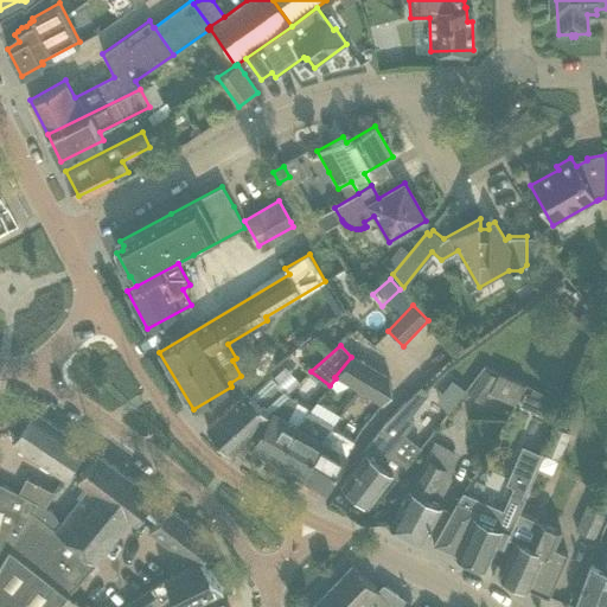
[(360,391),(377,370),(351,357),(334,377),(336,378),(337,377),(360,391)]
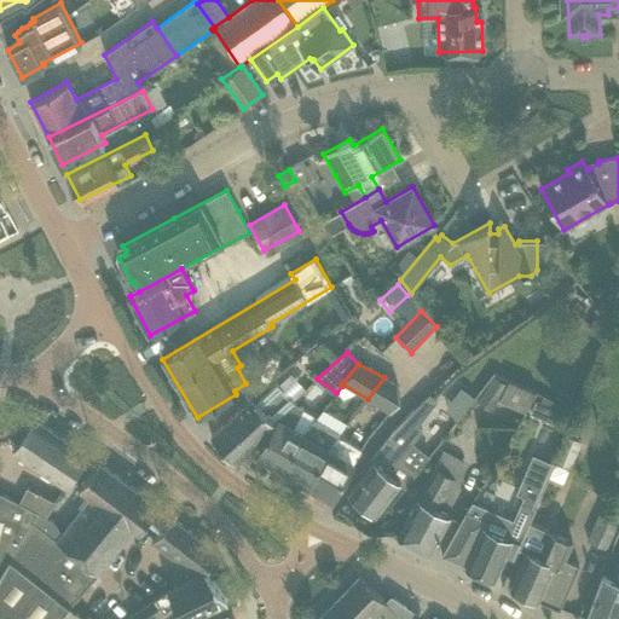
[(526,414),(536,392),(496,372),(476,400),(492,411),(499,400),(526,414)]
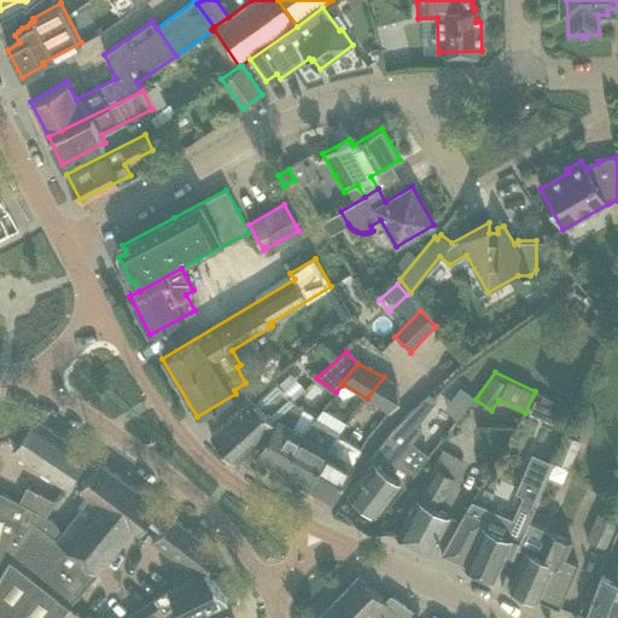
[(400,400),(397,383),(384,377),(367,398),(390,410),(400,400)]
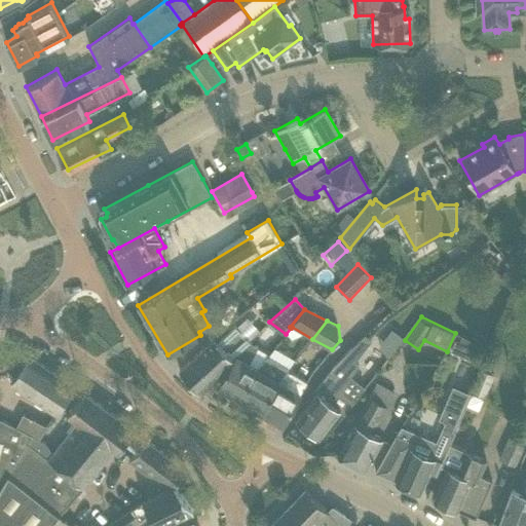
[(236,355),(249,342),(248,342),(250,340),(235,326),(218,341),(215,338),(179,370),(198,391),(214,378),(234,360),(236,355)]
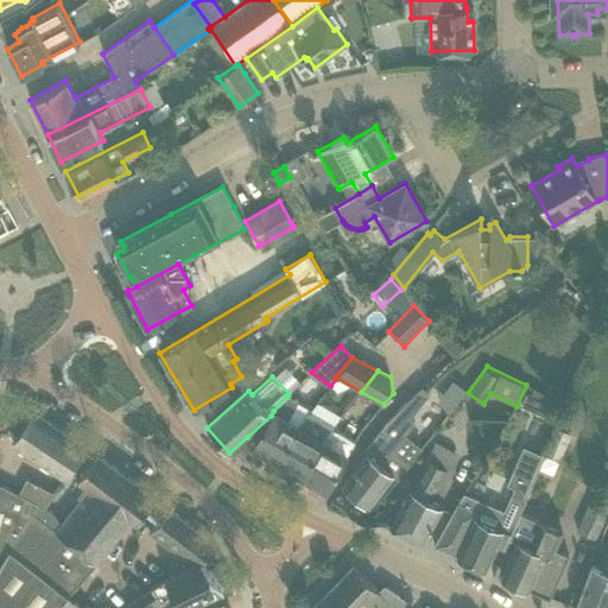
[(416,410),(429,393),(422,387),(406,403),(416,410)]
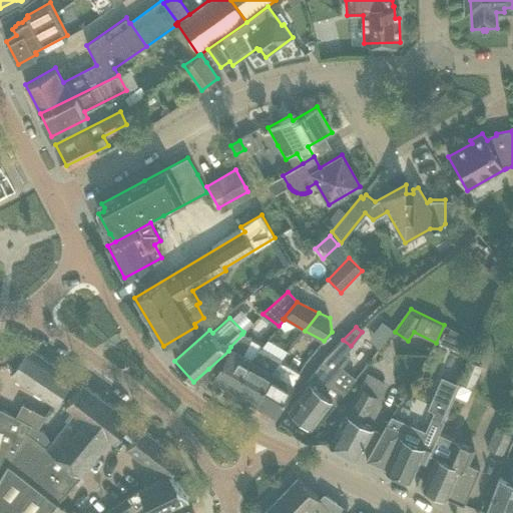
[(234,388),(251,360),(242,354),(251,339),(242,334),(230,347),(228,351),(224,358),(213,376),(234,388)]
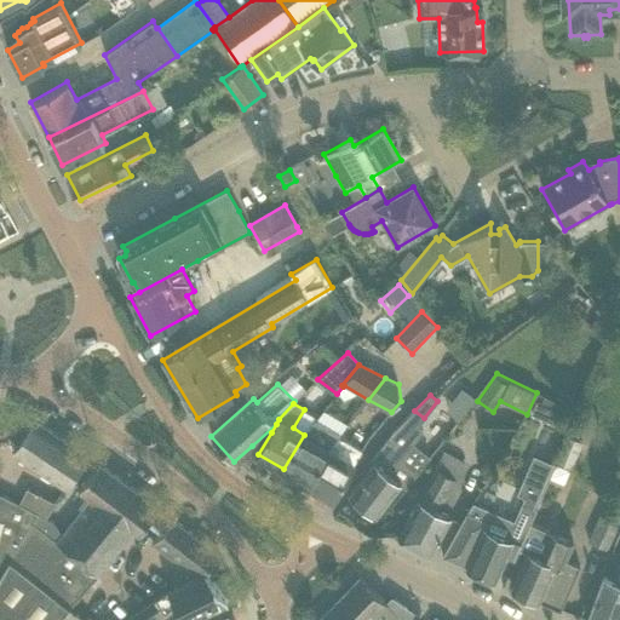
[(557,409),(551,424),(567,430),(573,415),(557,409)]
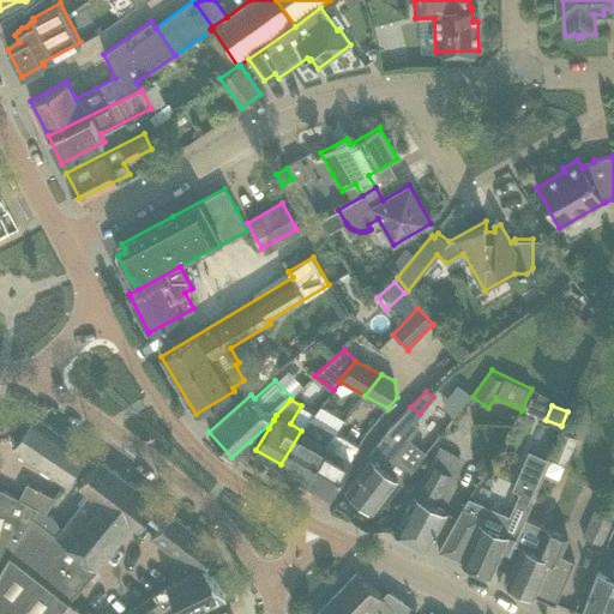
[(404,446),(419,428),(403,414),(391,426),(367,456),(371,459),(347,489),(373,510),(397,480),(402,483),(421,459),(404,446)]
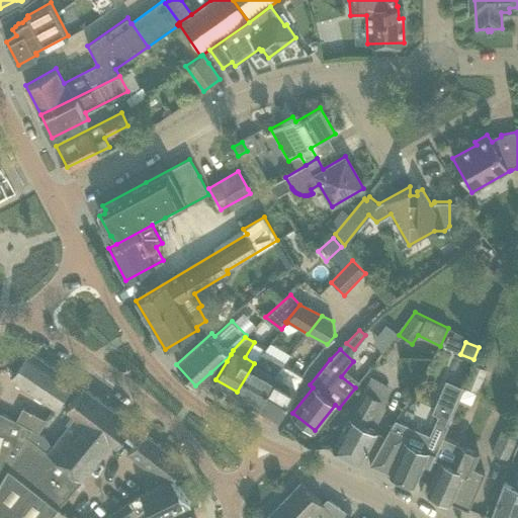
[(73,380),(51,365),(29,350),(11,377),(55,407),(73,380)]
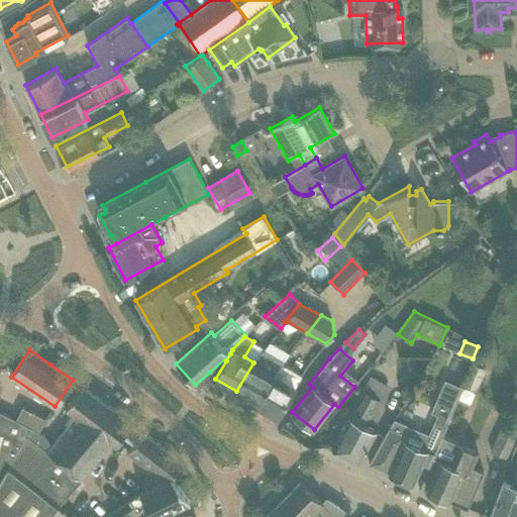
[(274,374),(283,363),(264,350),(253,363),(236,391),(256,403),(274,374)]
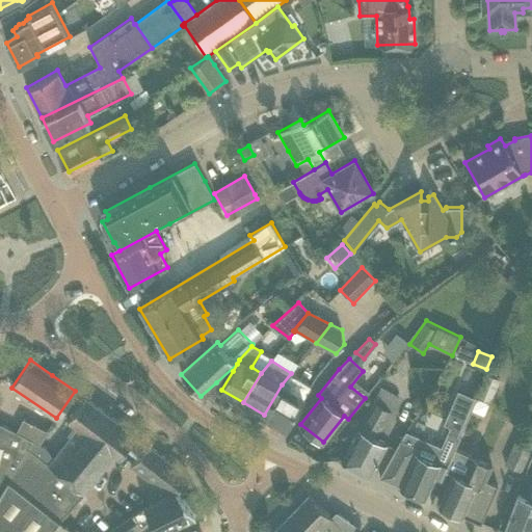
[(286,427),(303,398),(311,386),(291,373),(282,384),(264,415),(286,427)]
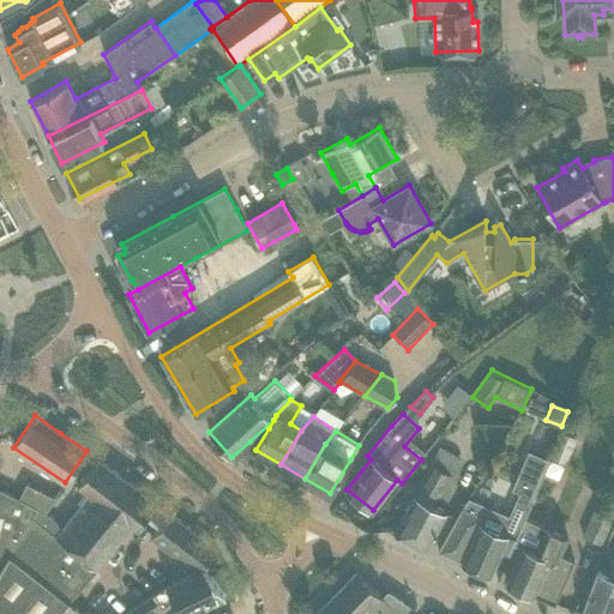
[(578,439),(561,432),(553,451),(553,452),(551,458),(566,465),(578,439)]
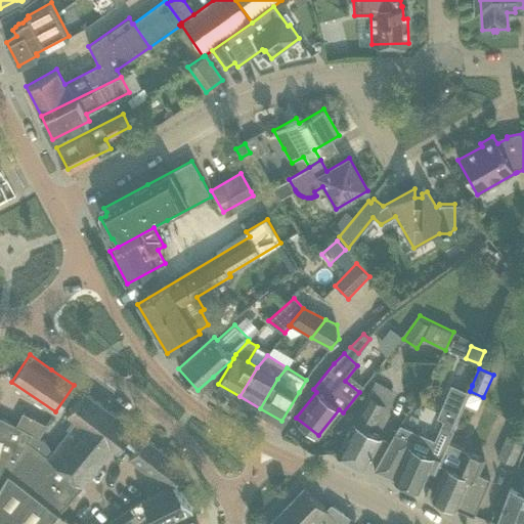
[(370,431),(385,405),(393,390),(376,381),(337,453),(364,468),(381,436),(370,431)]
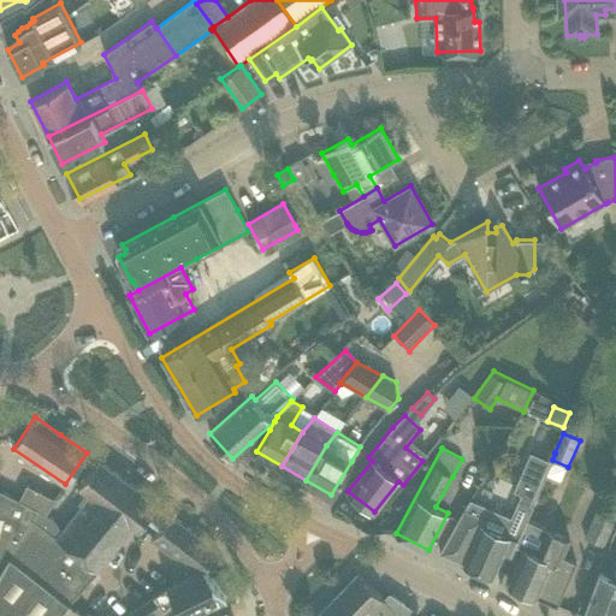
[(465,509),(439,552),(442,554),(466,564),(469,566),(471,569),(475,570),(478,569),(484,572),(492,576),(496,570),(502,554),(503,552),(510,555),(529,513),(542,484),(552,462),(529,452),(513,491),(521,495),(516,508),(511,517),(490,507),(485,517),(465,509)]
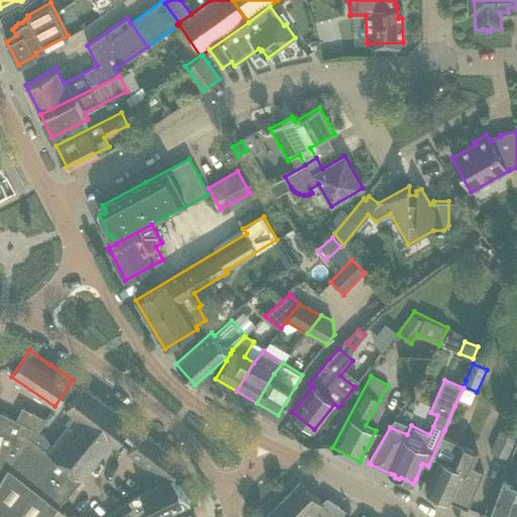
[(91,425),(107,404),(82,386),(66,407),(77,416),(48,452),(48,453),(62,463),(91,425)]
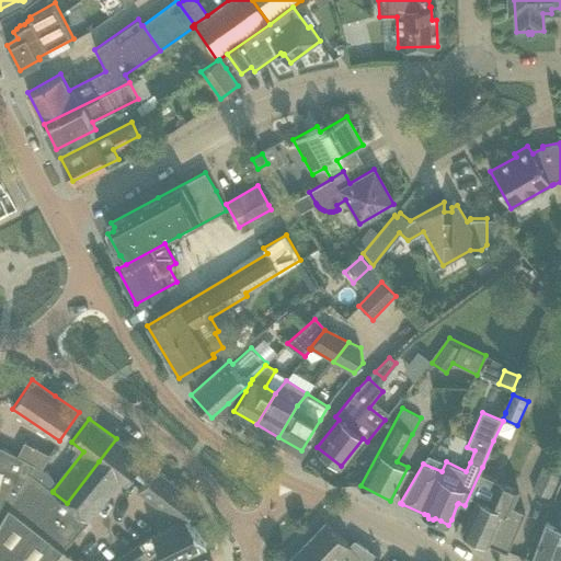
[(142,459),(116,438),(99,461),(122,479),(126,482),(142,459)]
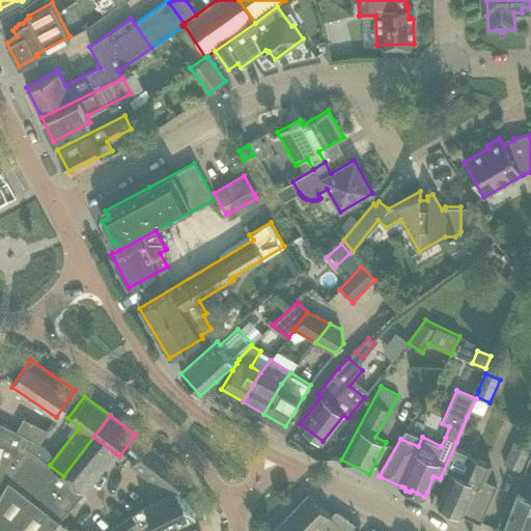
[(86,493),(115,453),(93,437),(63,476),(50,466),(50,465),(35,453),(40,444),(33,440),(0,422),(0,530),(51,530),(62,519),(61,518),(84,492),(86,493)]
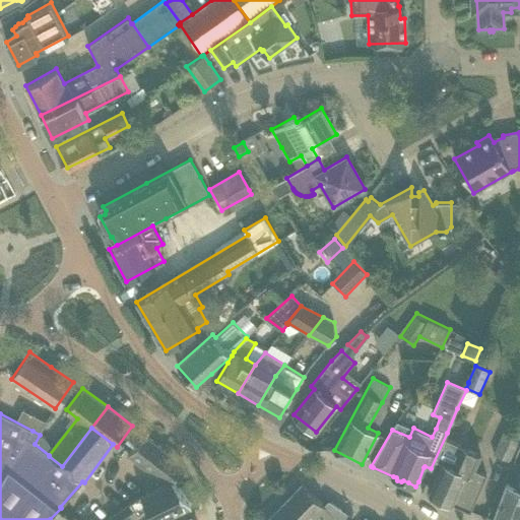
[(510,461),(519,438),(519,432),(506,426),(493,454),(510,461)]
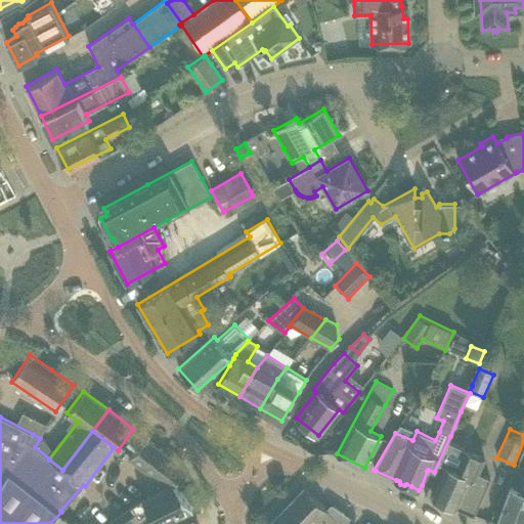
[(185,469),(144,436),(128,457),(166,487),(173,483),(174,483),(185,469)]
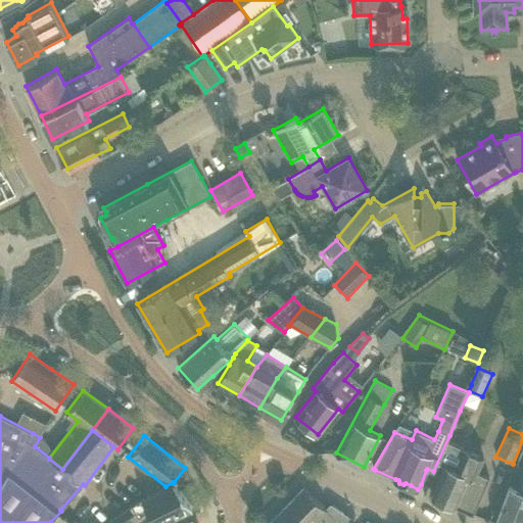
[(484,458),(478,455),(466,450),(458,470),(445,465),(431,496),(455,507),(472,515),(488,478),(478,473),(484,458)]
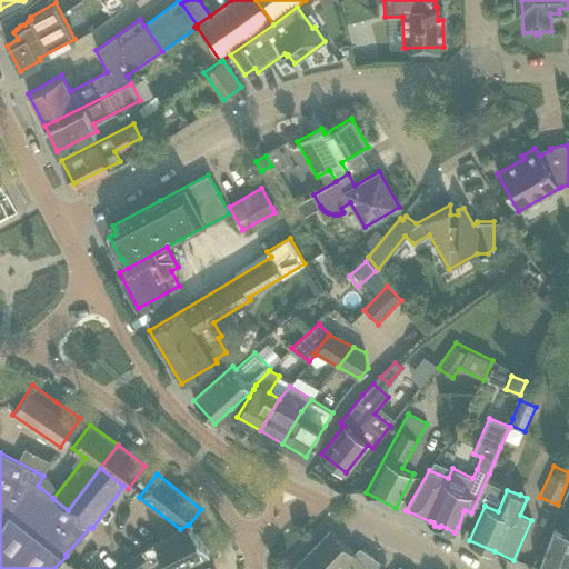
[(568,568),(568,520),(565,533),(555,530),(539,568),(542,568),(568,568)]
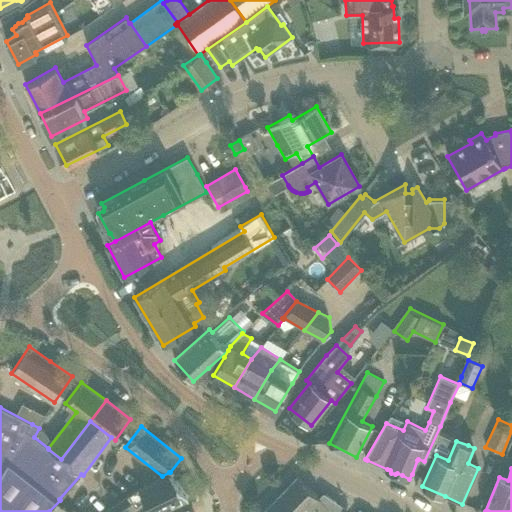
[(150,511),(188,495),(170,472),(169,472),(162,476),(139,488),(103,511),(127,511),(144,500),(150,511)]
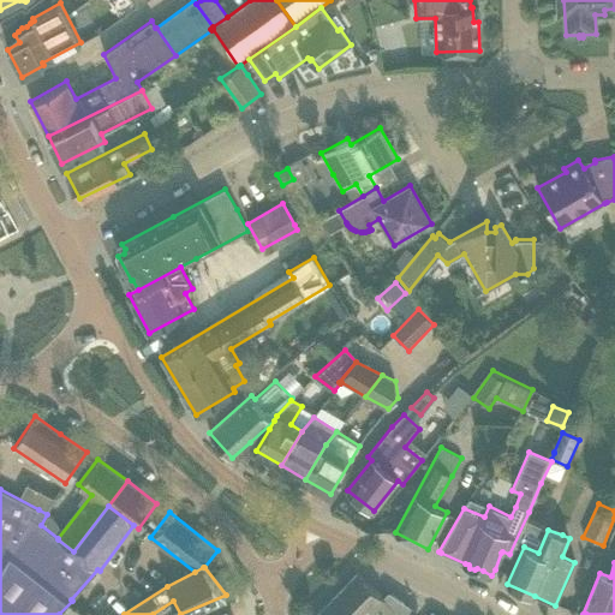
[(368,614),(383,598),(357,572),(324,605),(333,614),(368,614)]
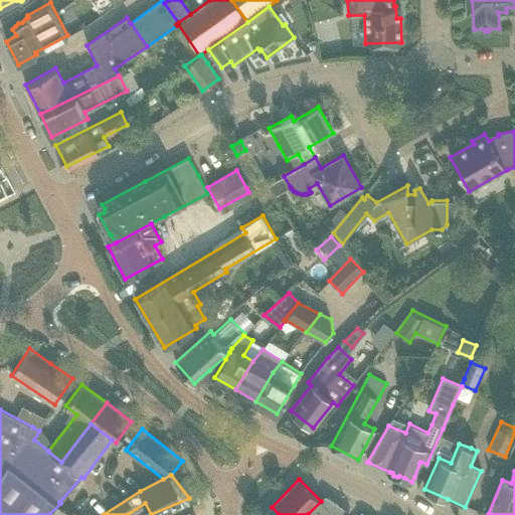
[(338,514),(343,509),(325,497),(321,501),(308,514),(338,514)]
